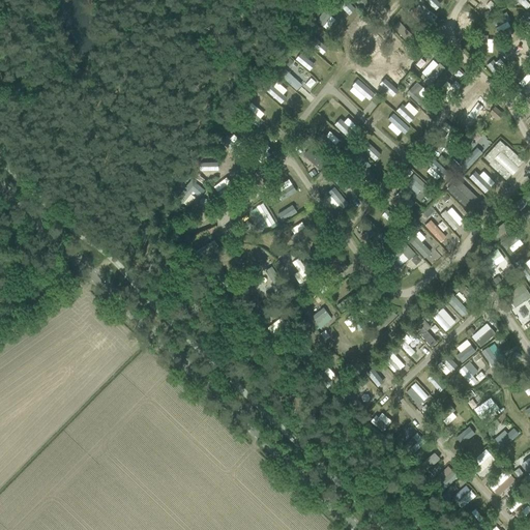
[(529,4),(526,0),(517,0),(525,10),(529,5),(529,4)]
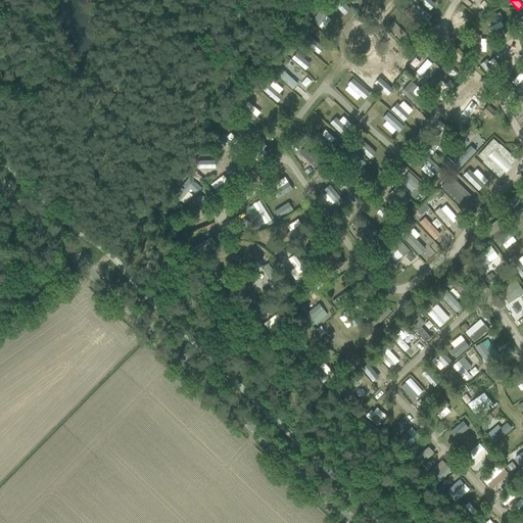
[(336,30),(352,9),(342,1),(326,21),(336,30)]
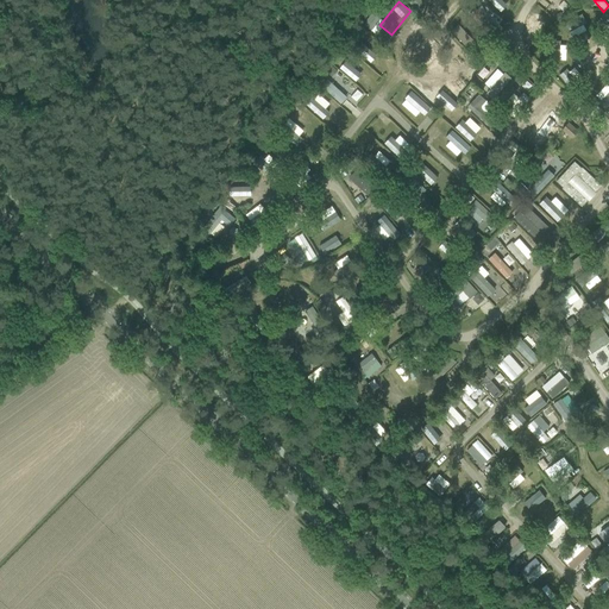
[(578,14),(585,32),(595,29),(588,11),(578,14)]
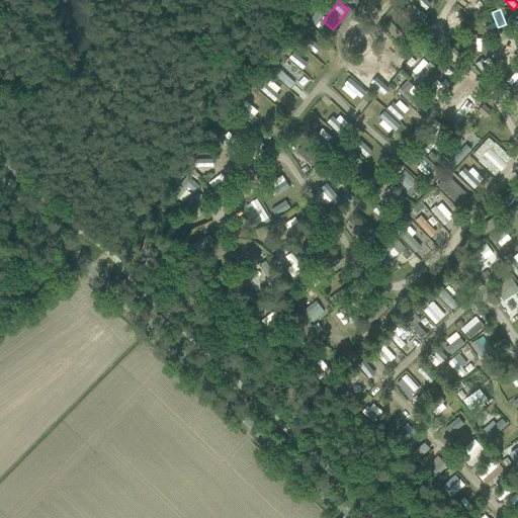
[(383,24),(394,38),(401,33),(392,19),(383,24)]
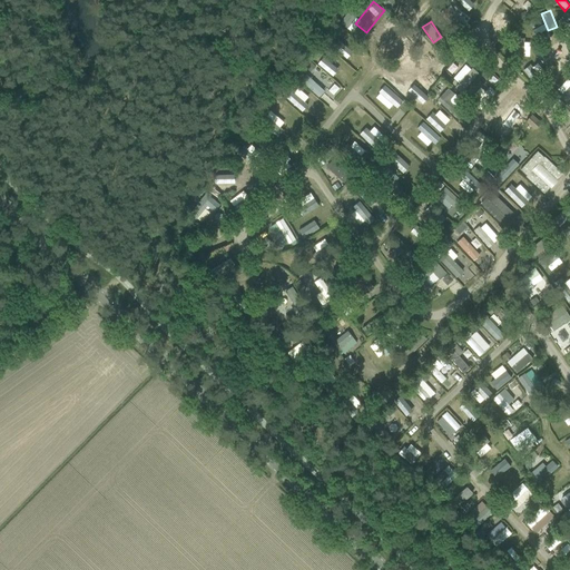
[(318,52),(313,60),(333,76),(338,69),(318,52)]
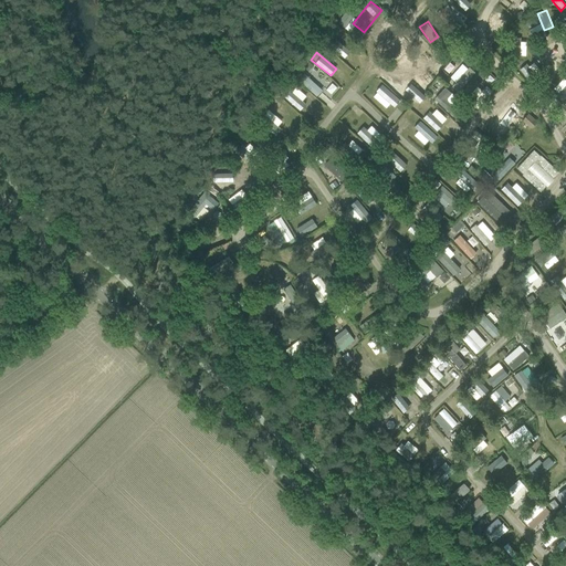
[(425,54),(406,71),(419,84),(437,67),(425,54)]
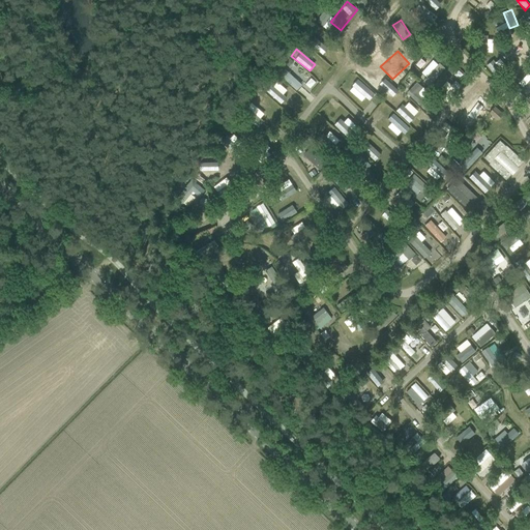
[(498,54),(486,63),(493,75),(506,64),(498,54)]
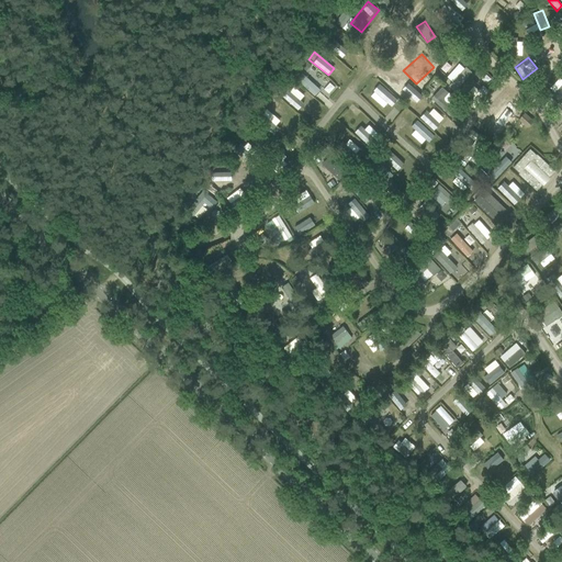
[(305,60),(301,66),(306,70),(311,65),(305,60)]
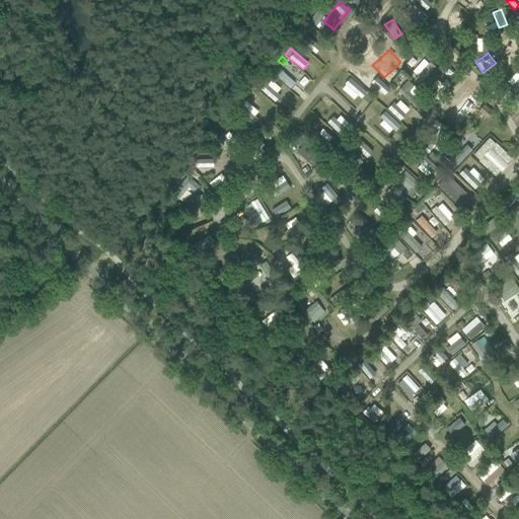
[(413,69),(419,75),(415,78),(420,83),(436,68),(426,57),(413,69)]
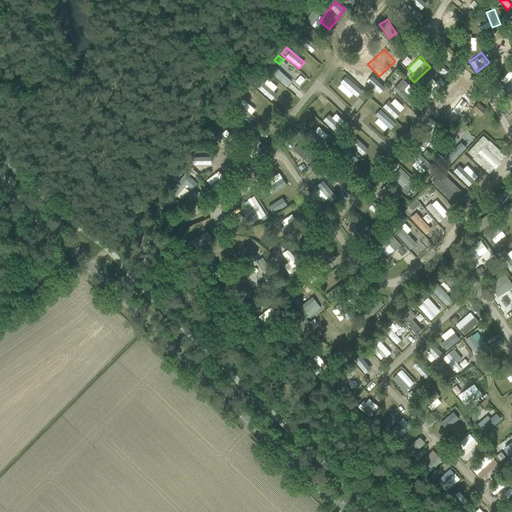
[(345,69),(354,78),(359,72),(362,75),(368,70),(355,58),(345,69)]
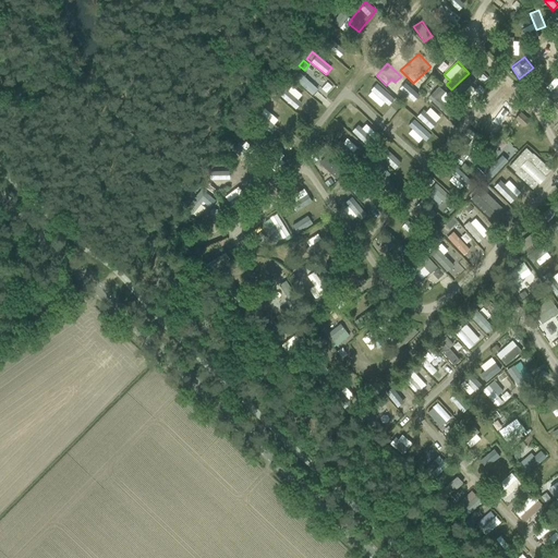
[(312,70),(306,76),(318,87),(324,82),(312,70)]
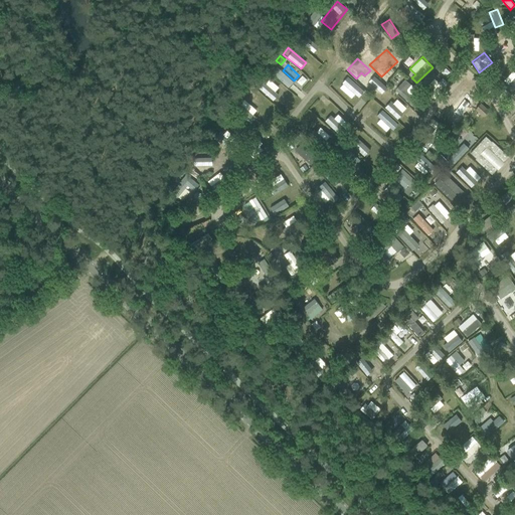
[(303,75),(296,82),(300,88),(308,79),(303,75)]
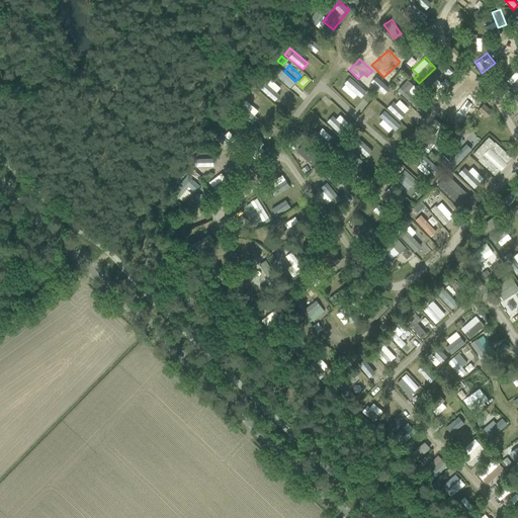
[(340,88),(358,102),(367,91),(349,77),(340,88)]
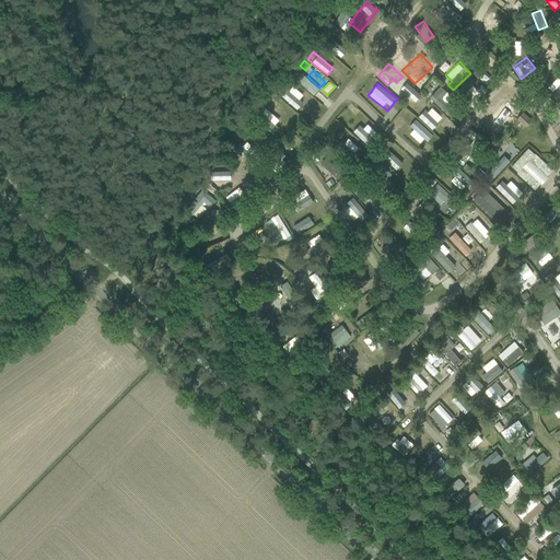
[(427,85),(421,91),(427,95),(431,91),(430,90),(431,89),(427,85)]
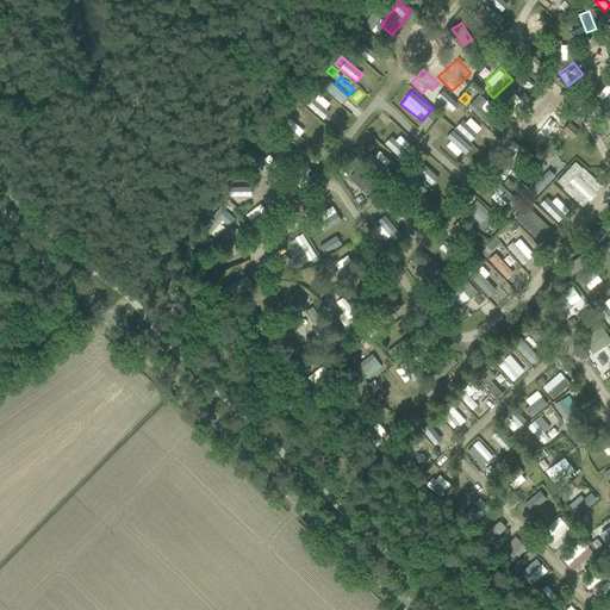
[(479,94),(467,107),(491,129),(496,122),(480,107),(486,101),(479,94)]
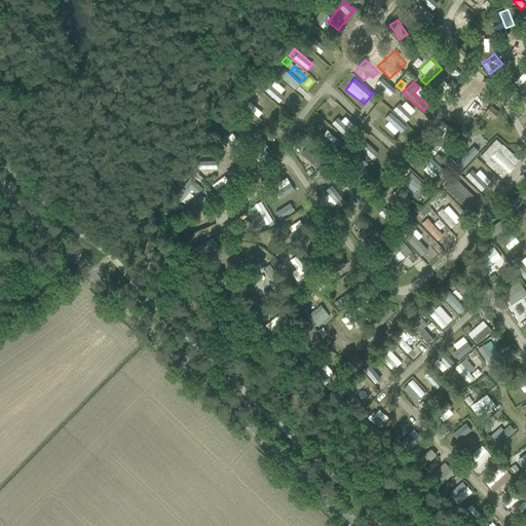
[(298,96),(292,89),(290,91),(279,82),(276,85),(288,97),(285,100),(289,105),(298,96)]
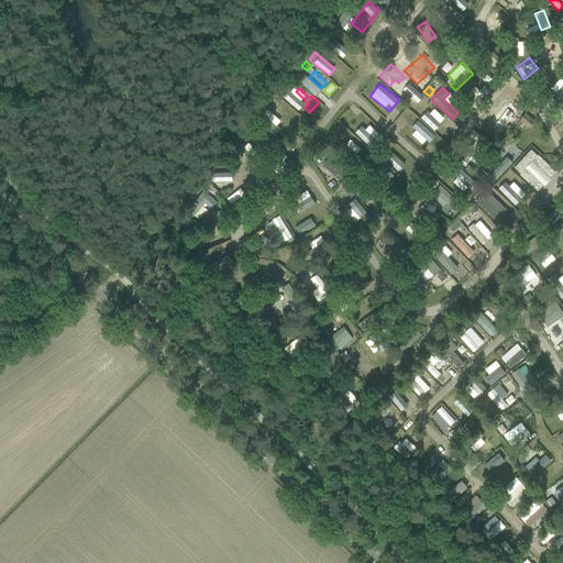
[(280,96),(300,111),(307,105),(286,89),(280,96)]
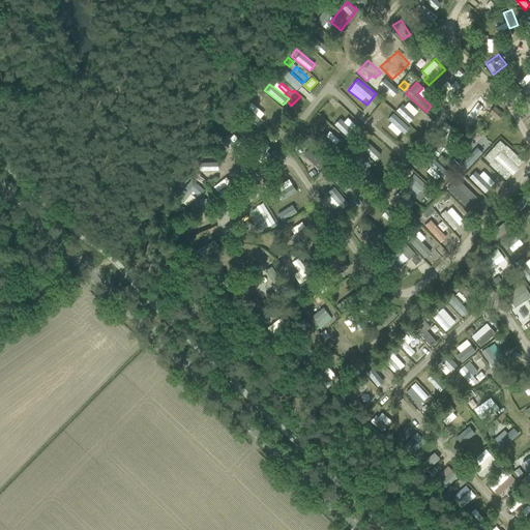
[(391,104),(400,92),(393,88),(386,99),(391,104)]
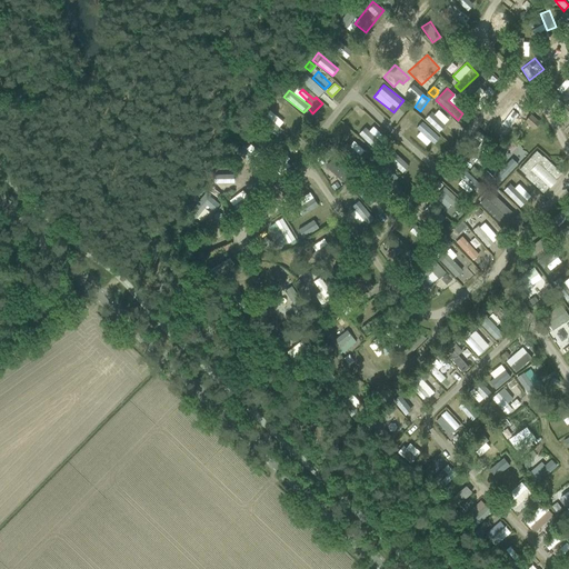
[(428,108),(422,115),(441,132),(448,126),(428,108)]
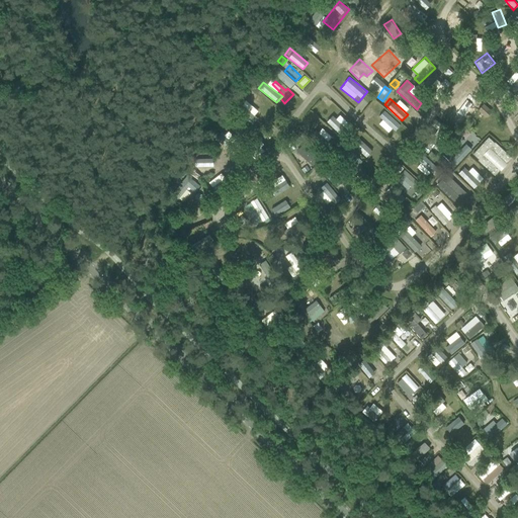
[(456,123),(475,104),(468,98),(465,102),(461,98),(446,113),(456,123)]
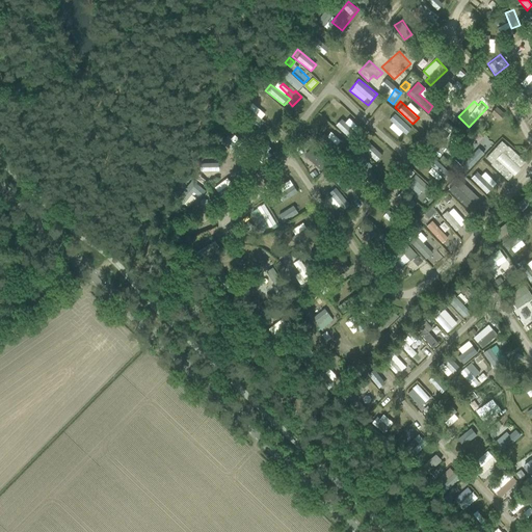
[(342,105),(333,114),(346,129),(349,127),(352,130),(360,124),(342,105)]
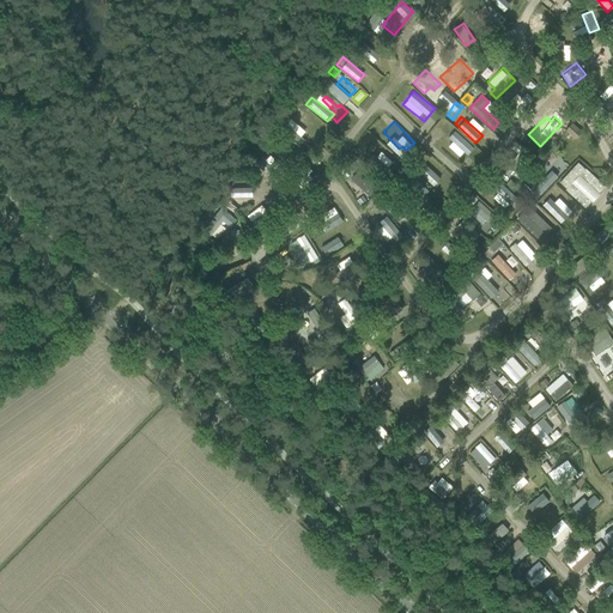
[(582,133),(571,123),(565,131),(575,139),(582,133)]
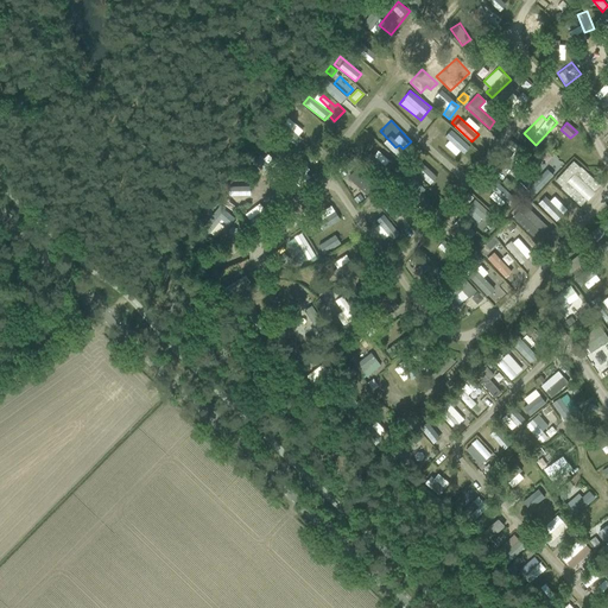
[(453,158),(462,147),(443,130),(432,140),(453,158)]
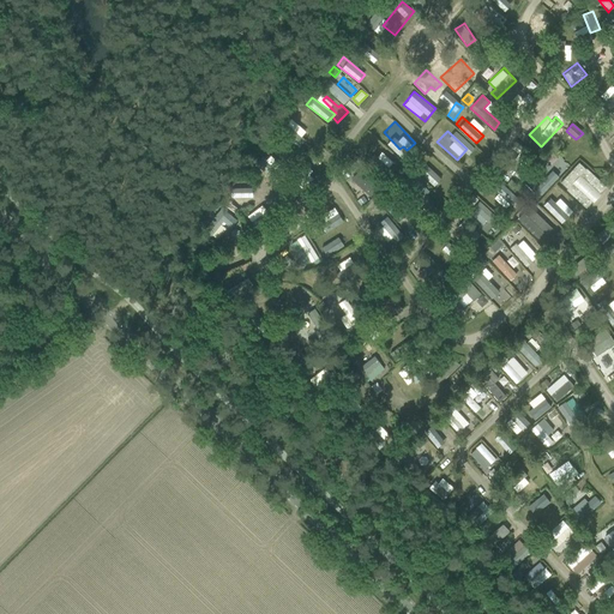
[(422,174),(440,193),(453,181),(435,162),(422,174)]
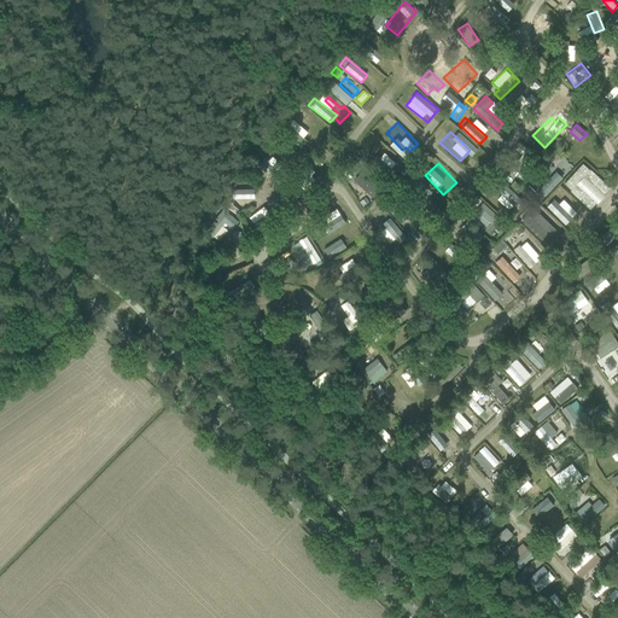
[(610,188),(590,170),(583,164),(564,184),(571,191),(570,192),(590,210),(596,203),(598,204),(605,196),(604,194),(610,188)]
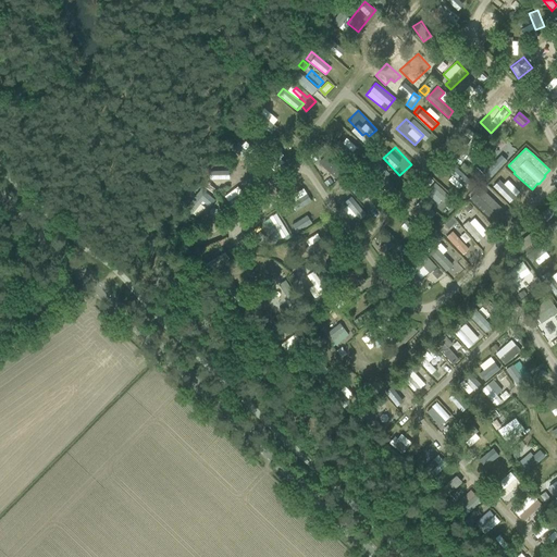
[(346,166),(330,152),(319,164),(335,178),(346,166)]
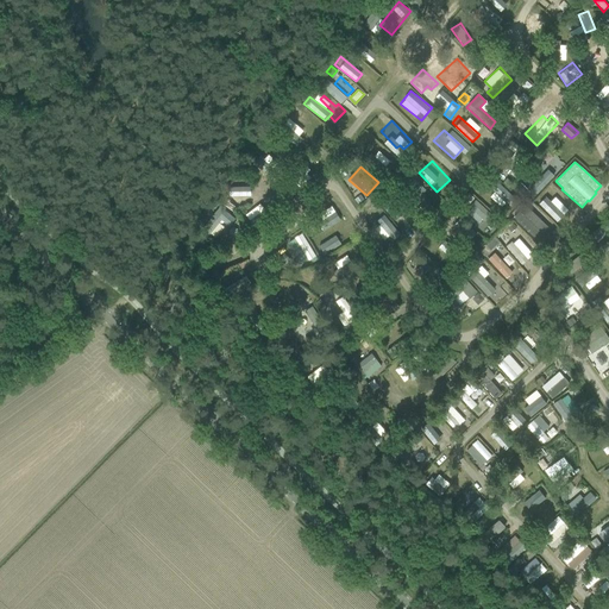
[(531,187),(539,194),(554,174),(546,168),(531,187)]
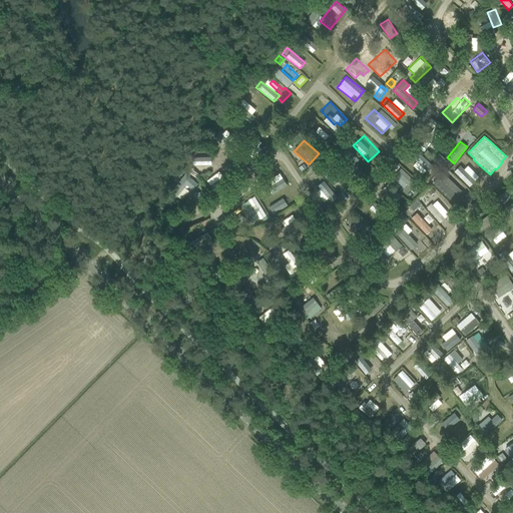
[(343,142),(337,148),(340,151),(340,150),(345,145),(343,142)]
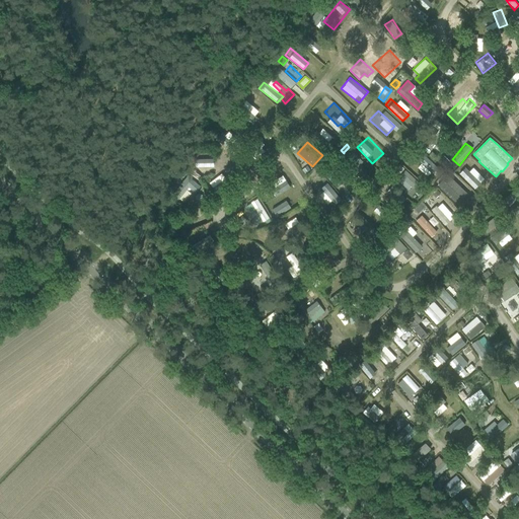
[(418,161),(432,173),(438,167),(423,154),(418,161)]
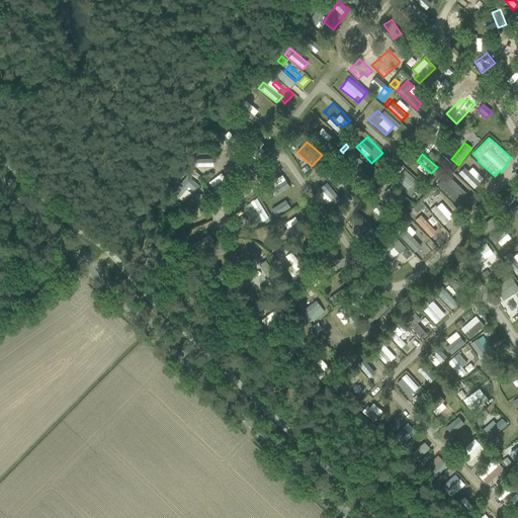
[(442,156),(439,159),(445,165),(448,161),(442,156)]
